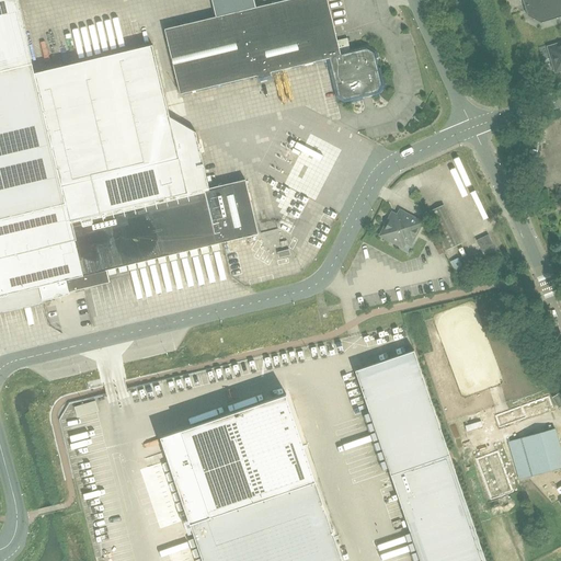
[(0,0),(0,311),(42,301),(42,299),(43,298),(69,292),(110,282),(106,270),(145,261),(158,258),(259,233),(245,180),(209,189),(196,132),(170,116),(152,43),(34,71),(16,0),(0,0)]
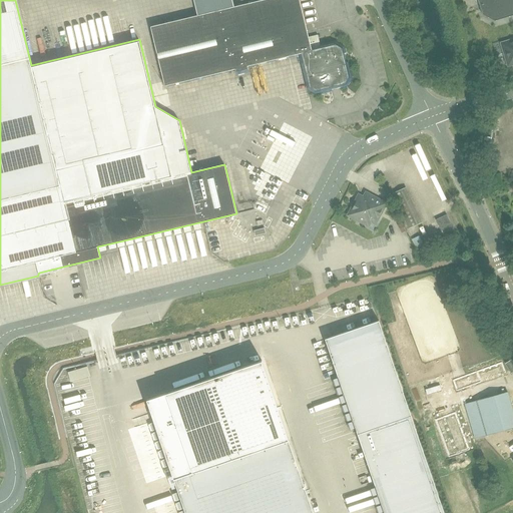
[(353,78),(351,68),(349,61),(346,62),(344,53),(347,53),(345,46),(337,41),(321,45),(322,47),(312,49),(300,0),(262,0),(232,7),(230,0),(193,0),(197,16),(151,27),(165,86),(235,69),(235,72),(248,69),(247,66),(299,54),(307,89),(316,94),(321,93),(322,94),(333,92),(332,90),(348,86),(353,78)]
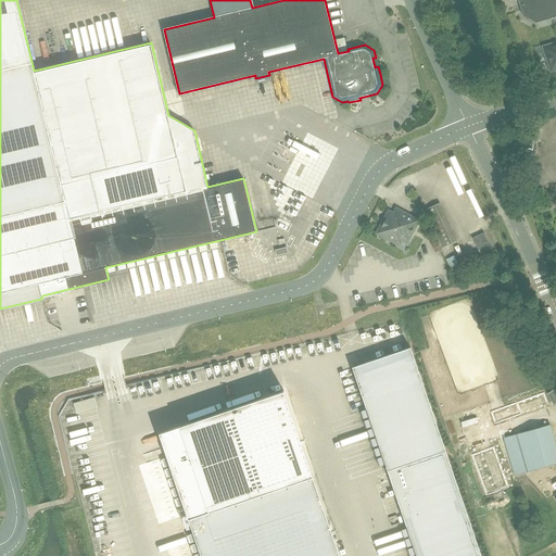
[(555,0),(517,0),(521,15),(535,23),(555,16),(555,0)]
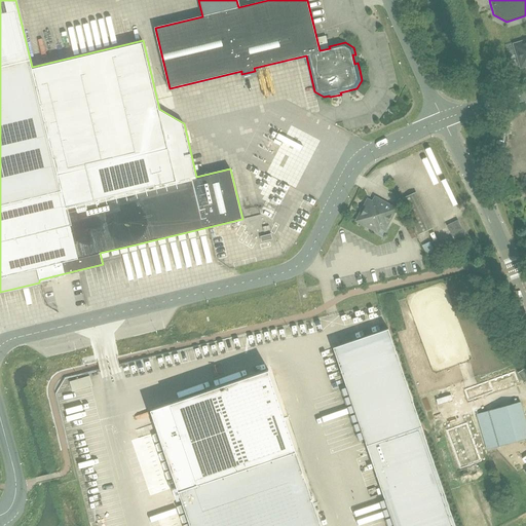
[(525,66),(525,65),(525,40),(518,43),(516,48),(520,64),(525,66)]
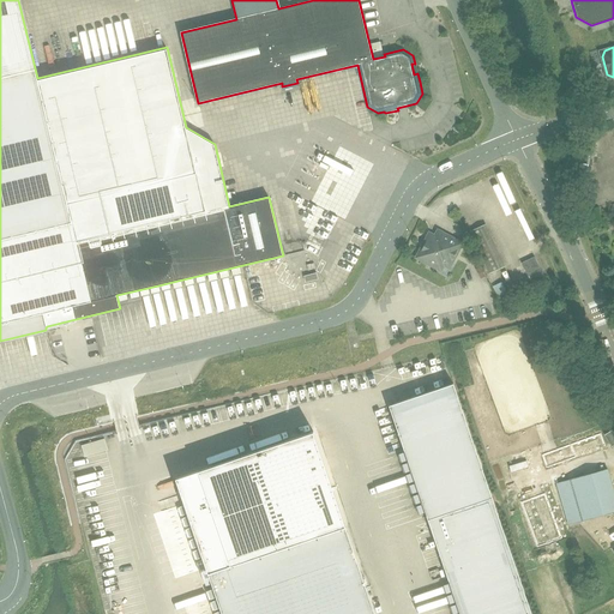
[(507,196),(462,216),(498,294),(547,282),(507,196)]
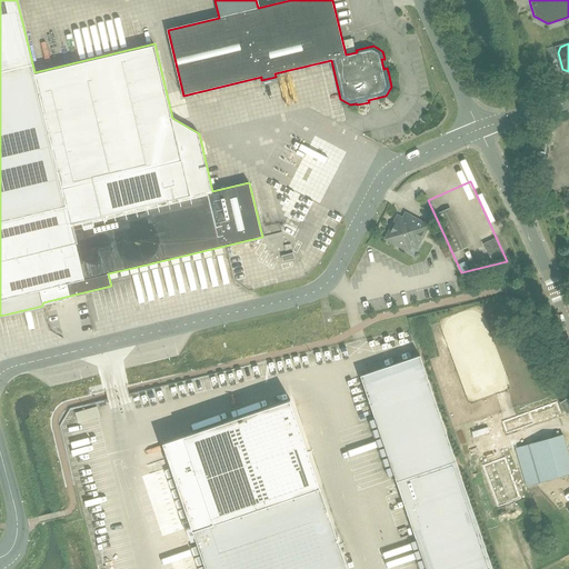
[(386,239),(409,250),(411,246),(417,249),(429,226),(411,216),(409,221),(406,220),(402,221),(401,223),(396,221),(386,239)]
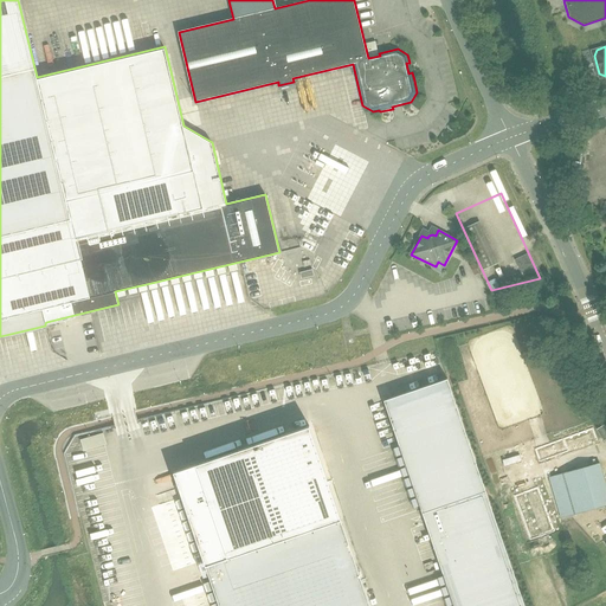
[(453,605),(524,605),(447,379),(384,400),(453,605)]
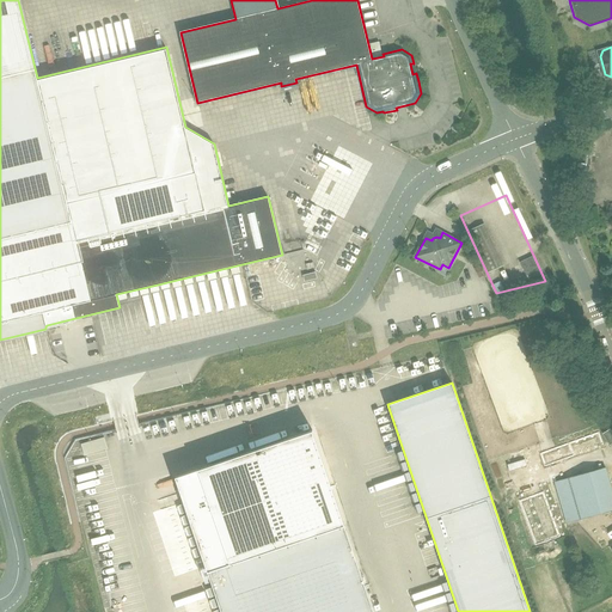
[(312,430),(176,477),(208,571),(344,525),(312,430)]
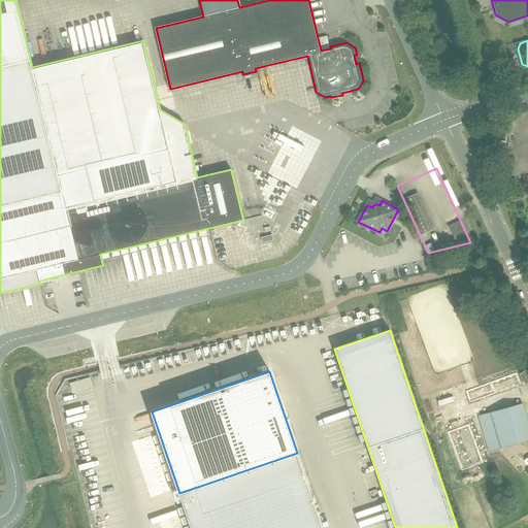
[(520,385),(515,373),(464,393),(468,404),(520,385)]
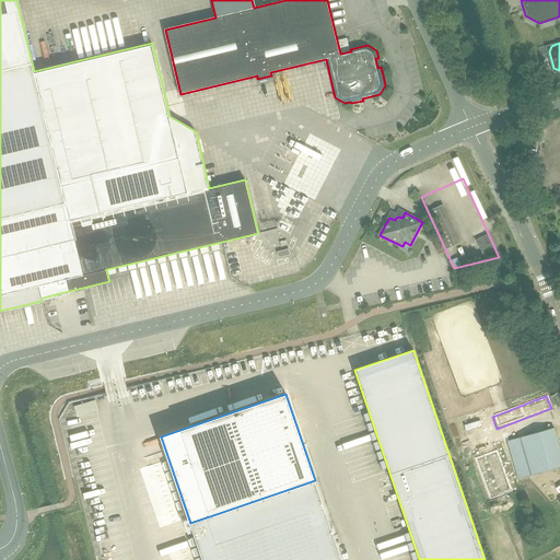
[(518,476),(559,466),(559,441),(556,424),(510,434),(518,476)]
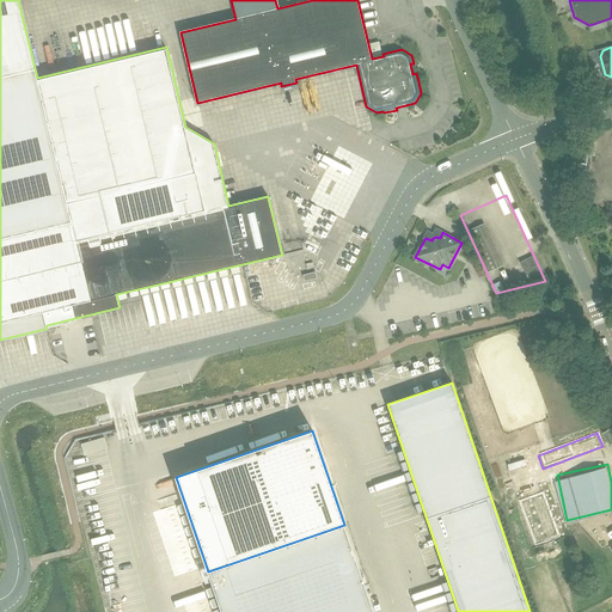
[(514,495),(534,549),(564,537),(558,522),(561,521),(555,506),(552,507),(544,484),(514,495)]
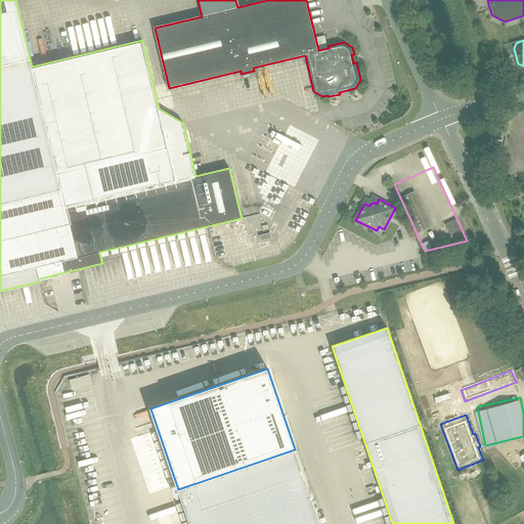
[(320,523),(295,449),(178,489),(189,523),(320,523)]
